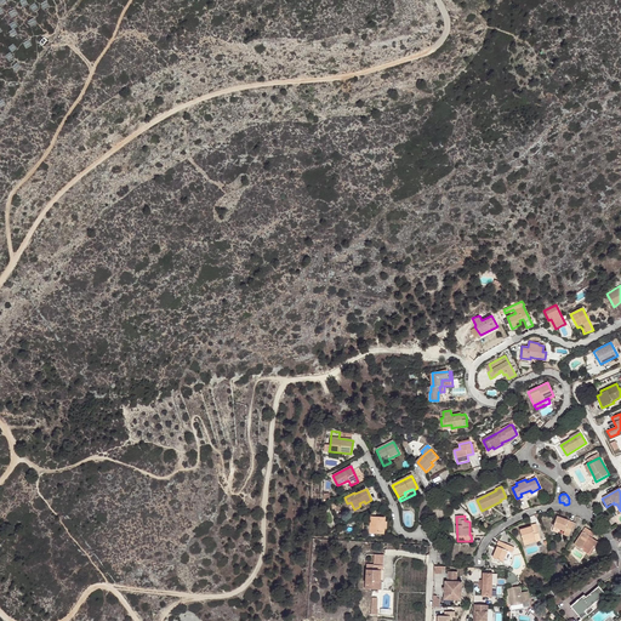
[(385,518),(371,517),(370,534),(376,534),(383,535),(383,529),(385,522),(385,518)]
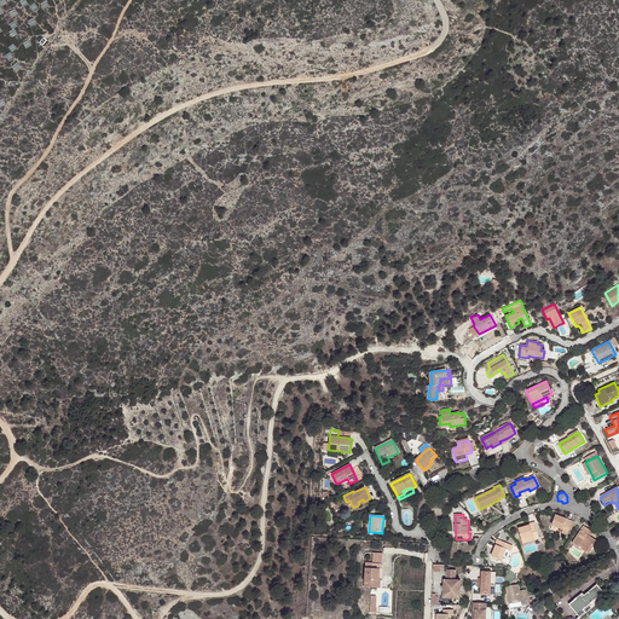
[(555,516),(551,526),(562,530),(561,533),(567,536),(568,530),(571,521),(555,516)]
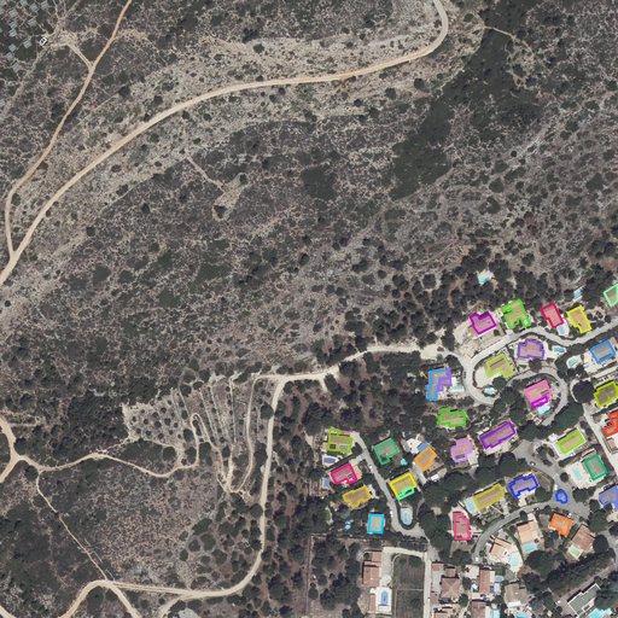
[(532,536),(534,541),(538,538),(535,524),(518,528),(520,538),(532,536)]
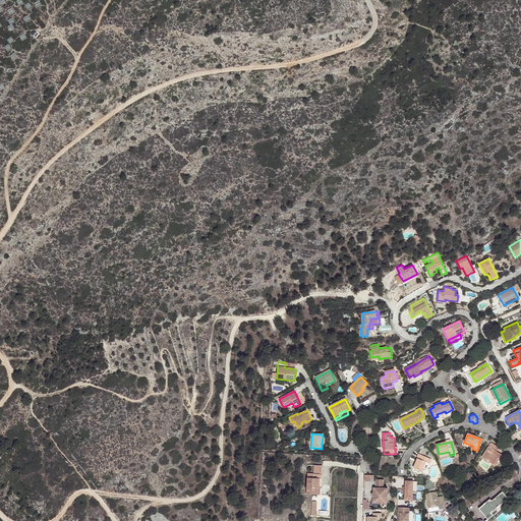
[(495,451),(497,447),(491,443),(481,457),(494,465),(498,459),(500,459),(502,456),(497,452),(495,451)]
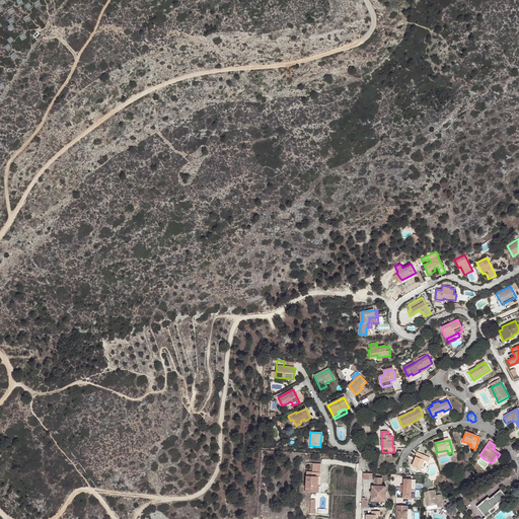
[(425,461),(429,462),(430,457),(418,453),(413,466),(422,470),(425,461)]
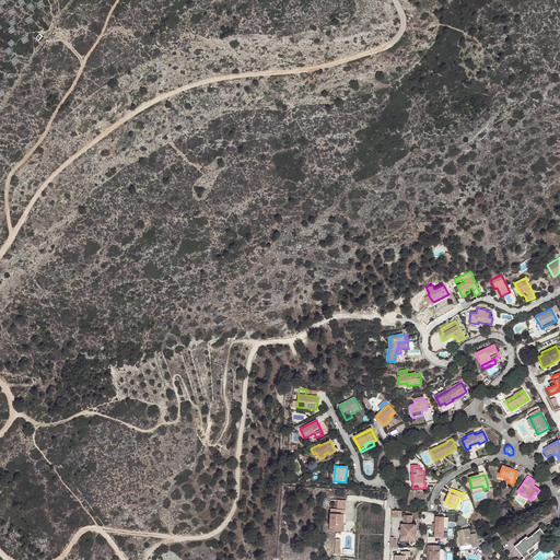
[(343,525),(343,514),(330,514),(329,532),(341,532),(341,525),(343,525)]
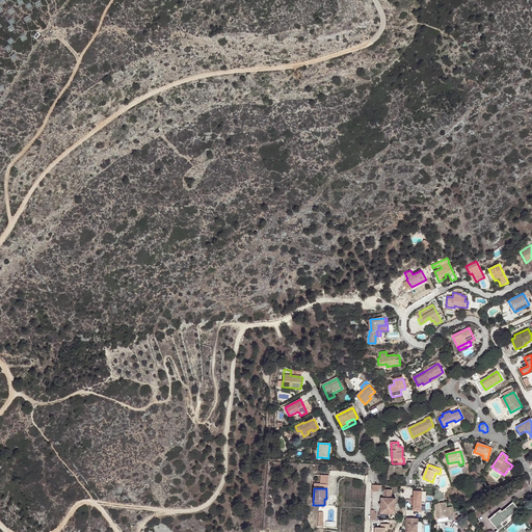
[(445,498),(434,488),(434,504),(445,498)]
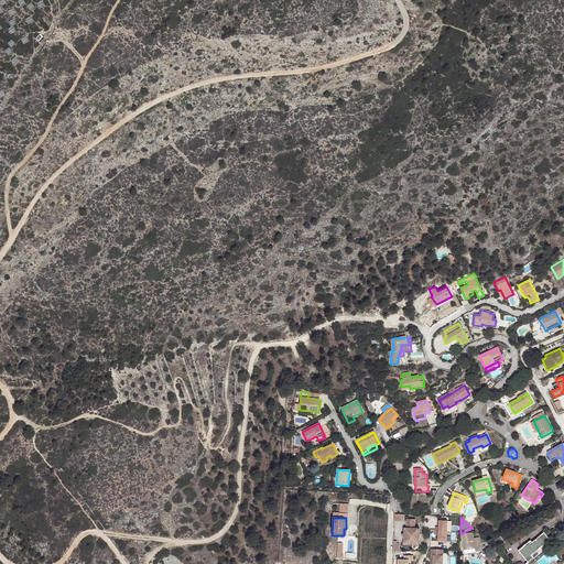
[(404,529),(404,543),(419,543),(420,529),(415,529),(415,520),(407,520),(407,529),(404,529)]
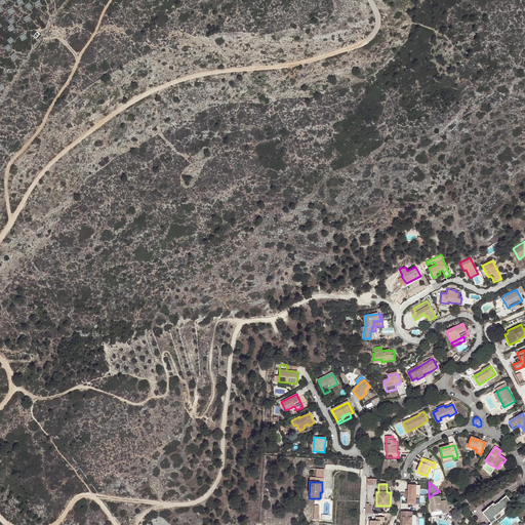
[(406,491),(406,495),(405,499),(408,499),(408,506),(416,506),(417,485),(409,485),(408,491),(406,491)]
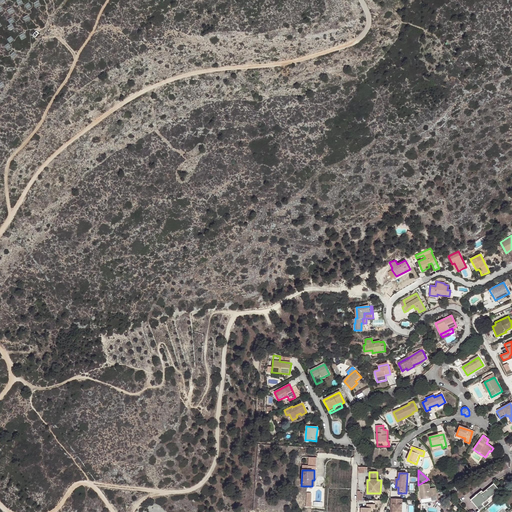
[(428,484),(419,486),(420,492),(418,493),(418,499),(421,499),(421,500),(430,498),(430,496),(436,495),(435,490),(429,490),(428,484)]
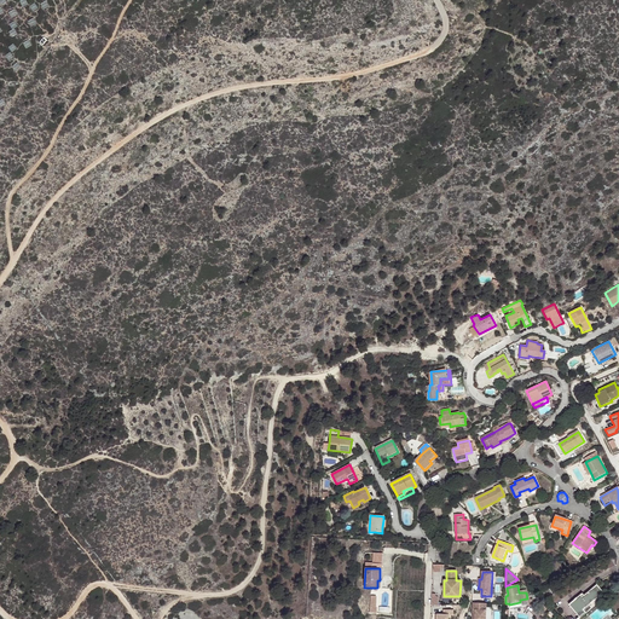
[(586,613),(584,609),(605,594),(597,585),(585,596),(583,594),(578,599),(577,597),(574,600),(570,605),(579,618),(586,613)]
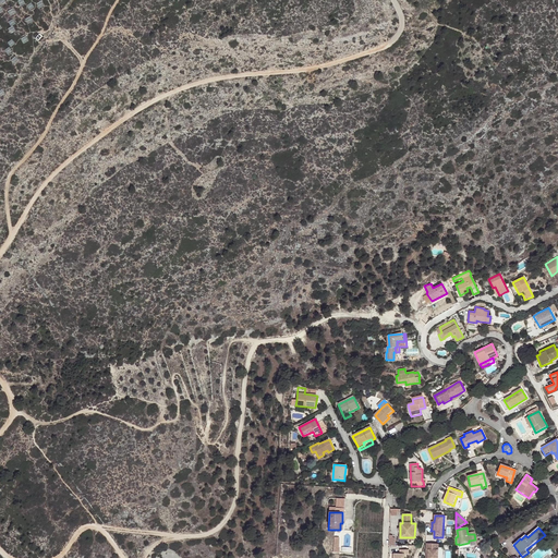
[(489,534),(494,540),(499,536),(495,531),(489,534)]
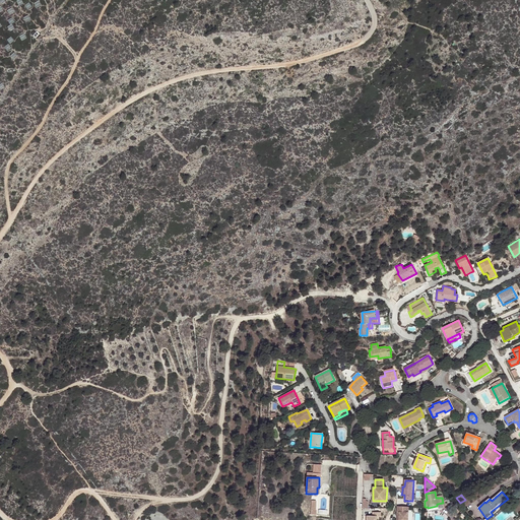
[(408,507),(397,507),(397,513),(399,513),(398,519),(407,519),(408,511),(408,507)]
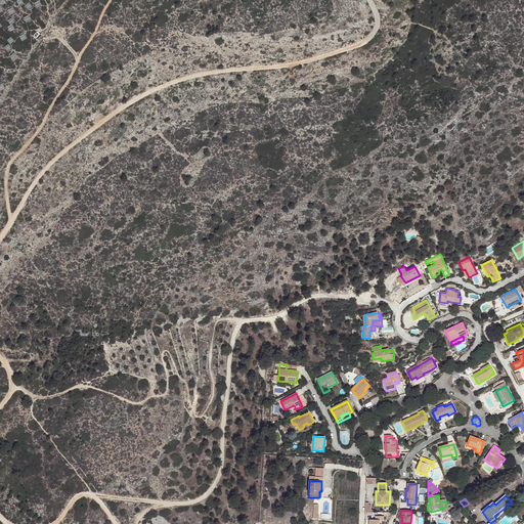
All buildings are outlined.
